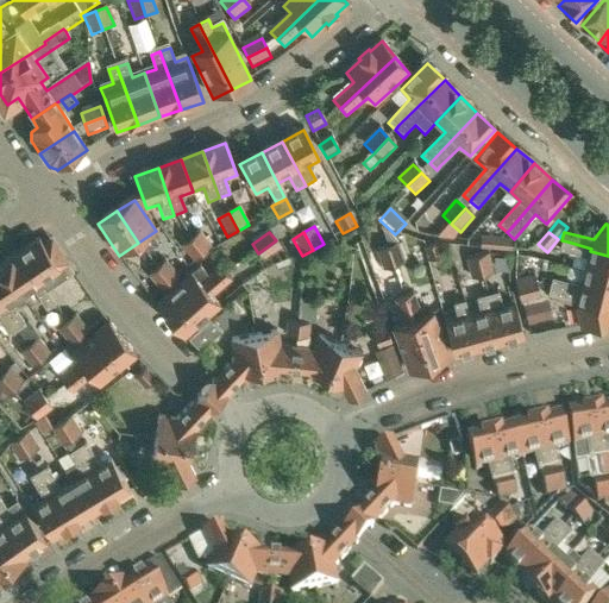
[(200,234),(190,242),(202,258),(212,251),(200,234)]
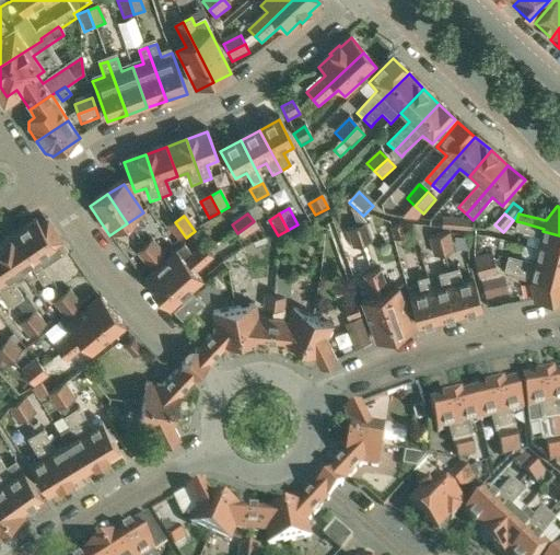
[(441,230),(456,232),(457,221),(442,220),(441,230)]
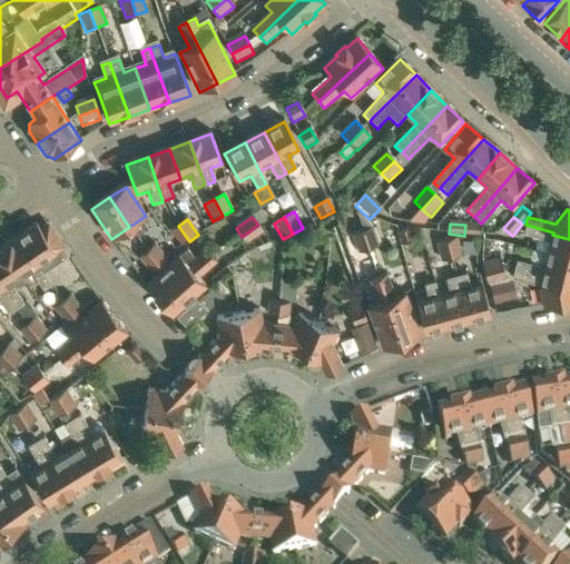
[(19,237),(38,266),(43,275),(61,263),(69,258),(64,249),(49,226),(41,231),(37,225),(19,237)]
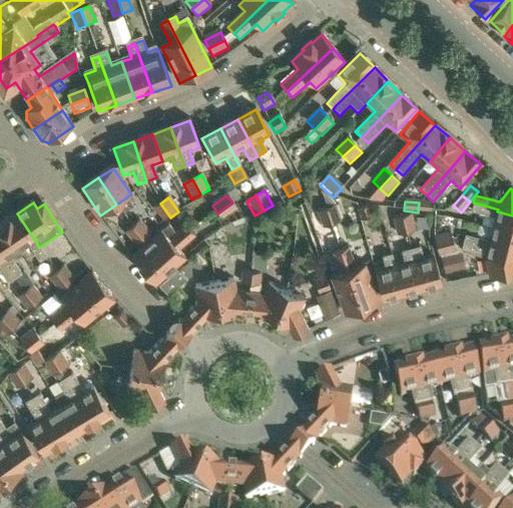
[(237,210),(232,202),(217,213),(222,220),(237,210)]
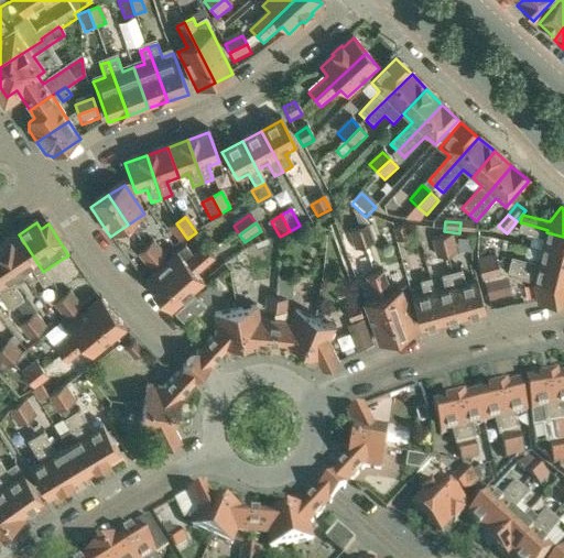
[(476,223),(461,222),(459,233),(476,234),(476,223)]
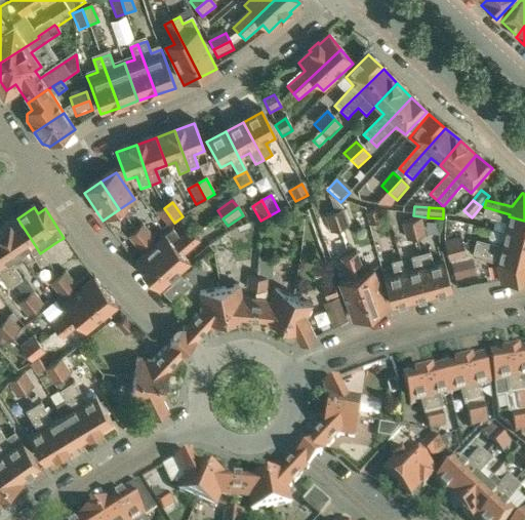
[(507,223),(503,236),(524,240),(524,221),(509,216),(510,214),(489,208),(484,207),(482,216),(507,223)]
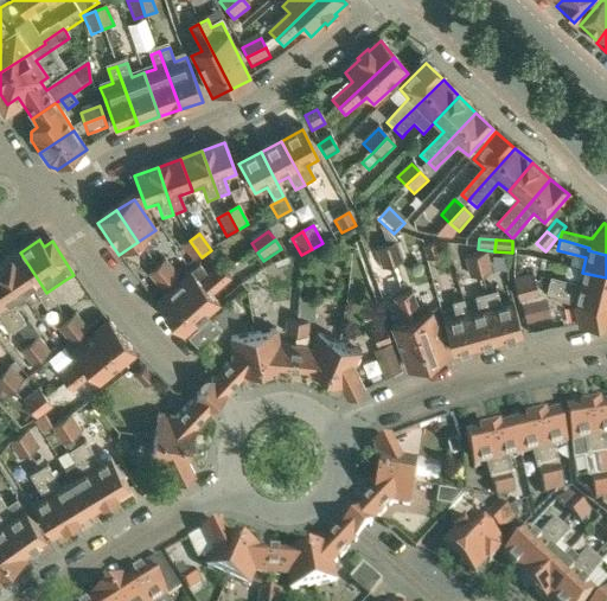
[(202,257),(190,241),(180,248),(193,264),(202,257)]
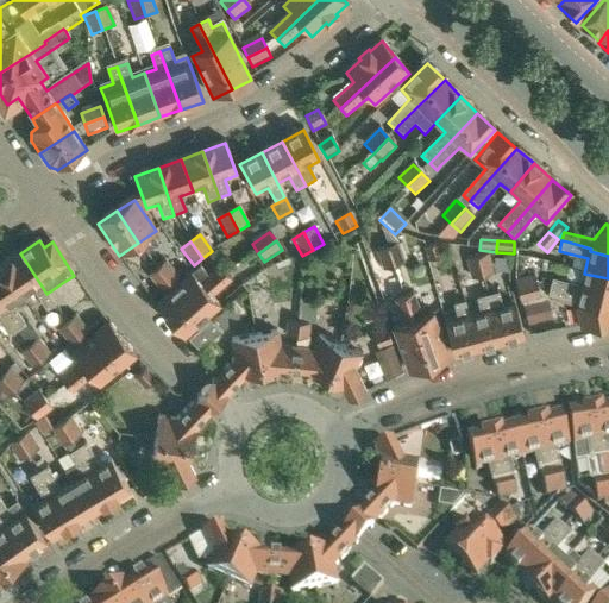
[(424,250),(427,263),(444,258),(439,245),(424,250)]
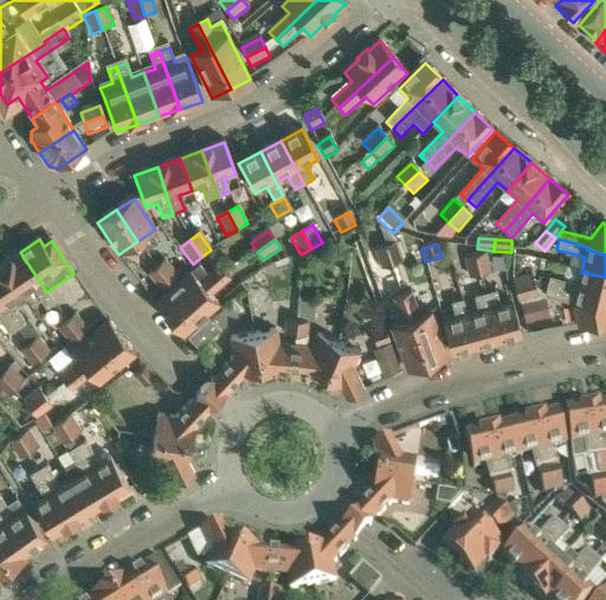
[(386,250),(392,268),(403,264),(397,245),(386,250)]
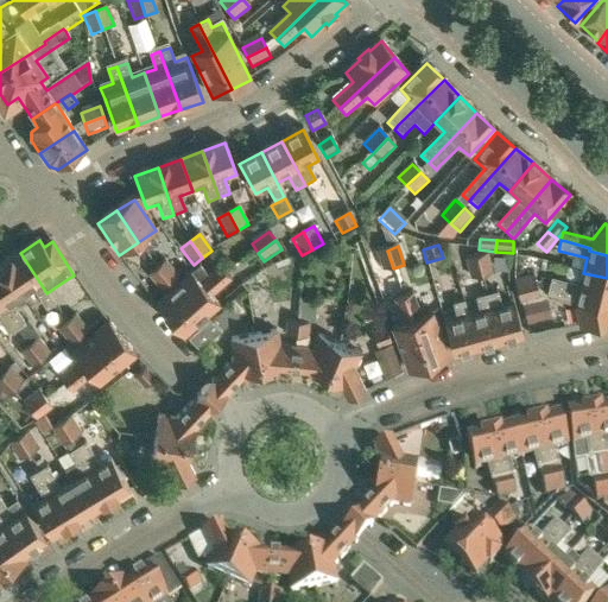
[(382,272),(393,268),(387,251),(375,254),(382,272)]
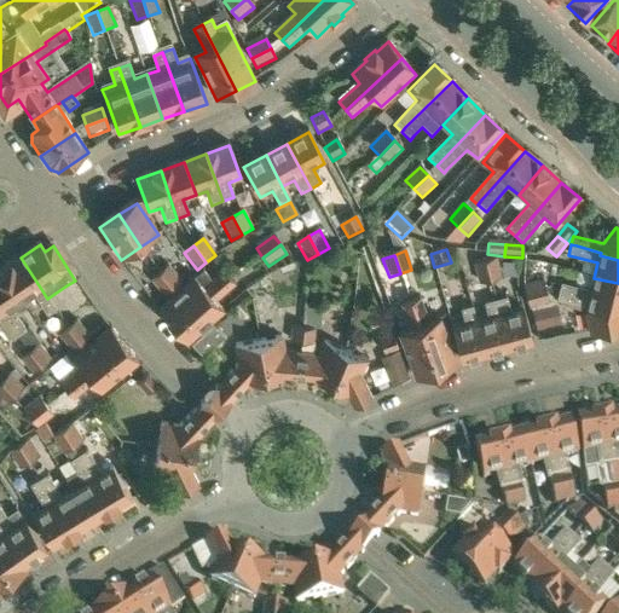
[(56,311),(47,299),(41,289),(21,258),(0,271),(22,302),(33,295),(46,316),(56,311)]
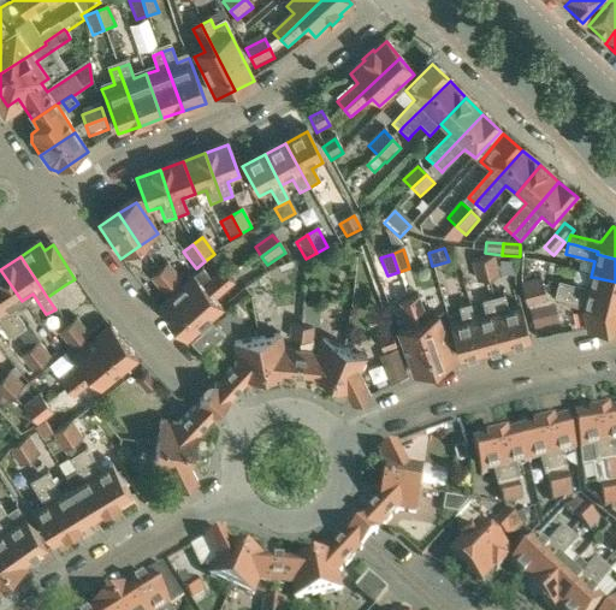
[(495,260),(484,262),(489,283),(499,279),(495,260)]
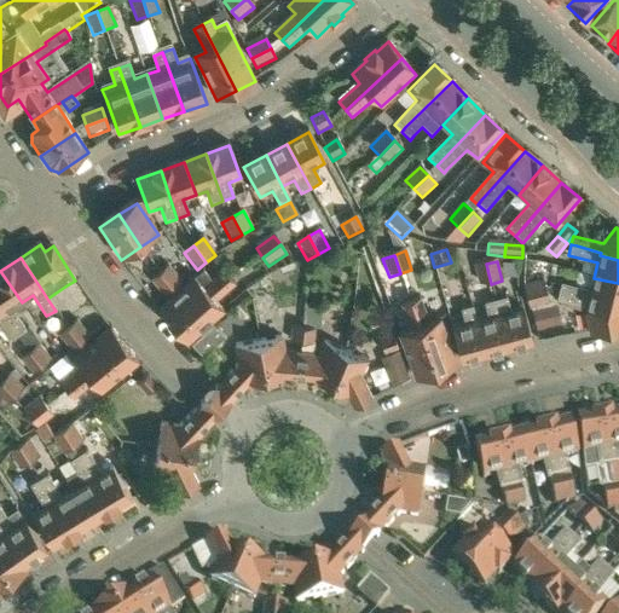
[(479,287),(491,284),(486,264),(474,266),(479,287)]
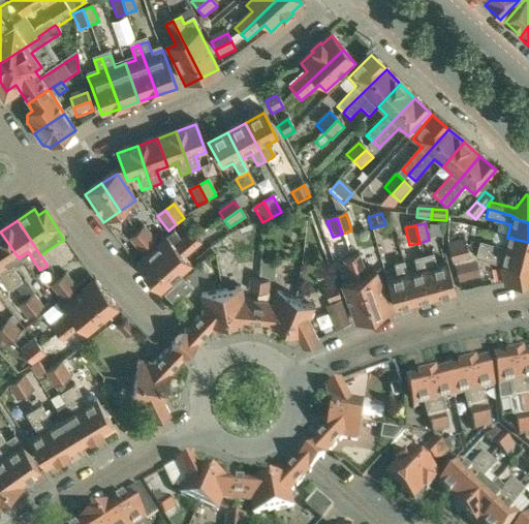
[(144,229),(136,236),(148,248),(155,242),(144,229)]
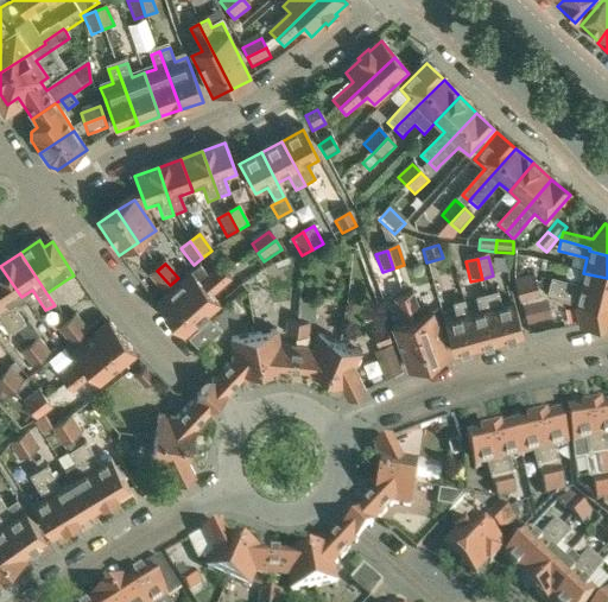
[(0,266),(0,265),(0,305),(17,330),(25,325),(11,304),(21,297),(0,266)]
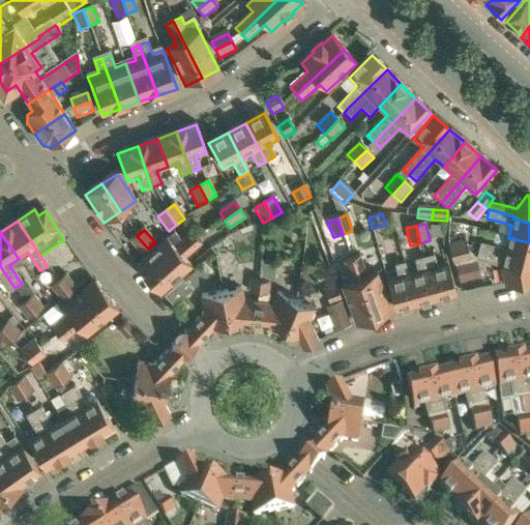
[(137,266),(148,280),(196,238),(189,232),(181,240),(174,233),(137,266)]
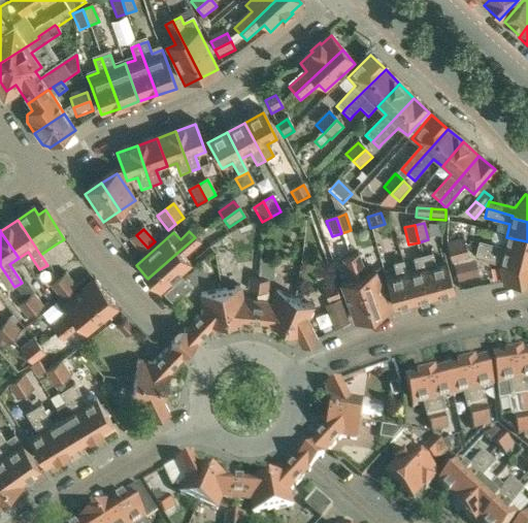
[(147,248),(136,235),(129,241),(140,254),(147,248)]
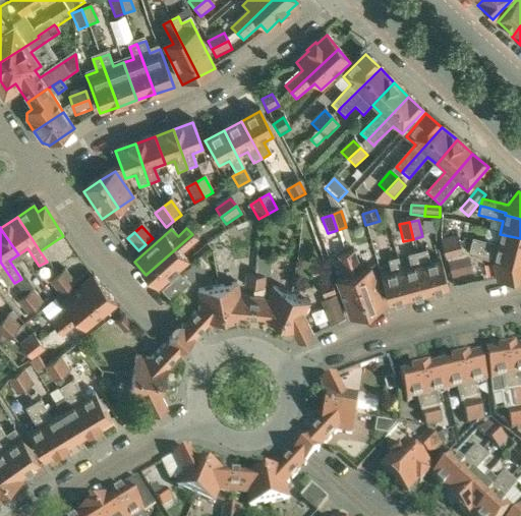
[(146,275),(158,289),(188,262),(182,254),(197,240),(192,234),(146,275)]
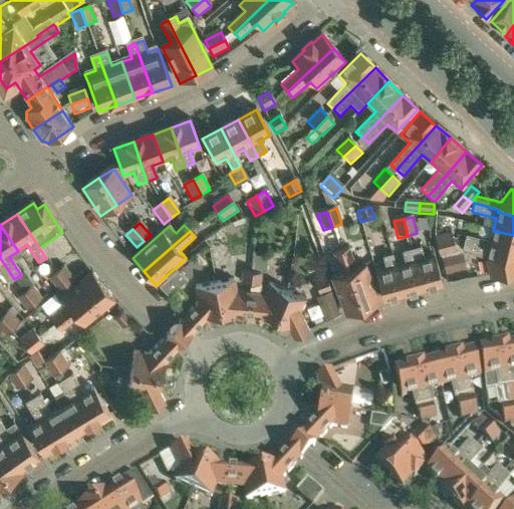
[(464,245),(468,246),(488,251),(489,249),(513,255),(513,235),(493,231),(490,243),(466,237),(464,245)]
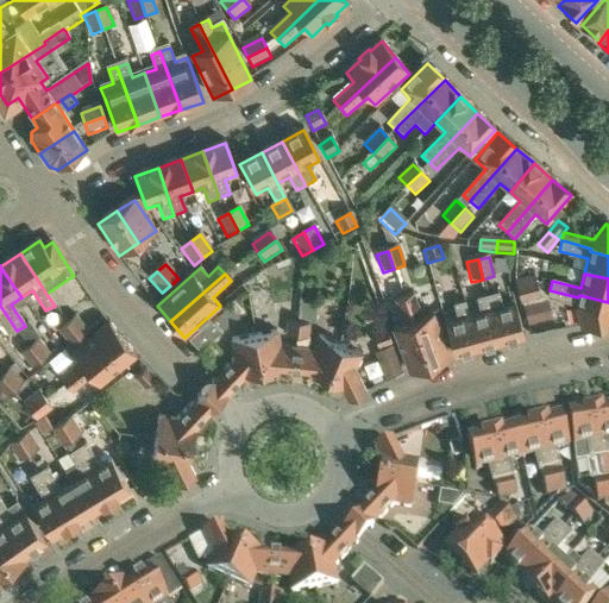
[(518,295),(538,290),(535,280),(515,284),(518,295)]
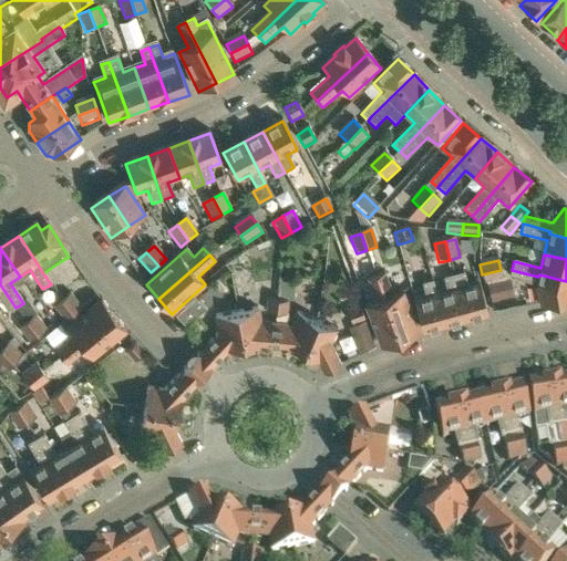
[(501,270),(482,274),(484,283),(486,283),(492,309),(507,304),(502,280),(503,280),(501,270)]
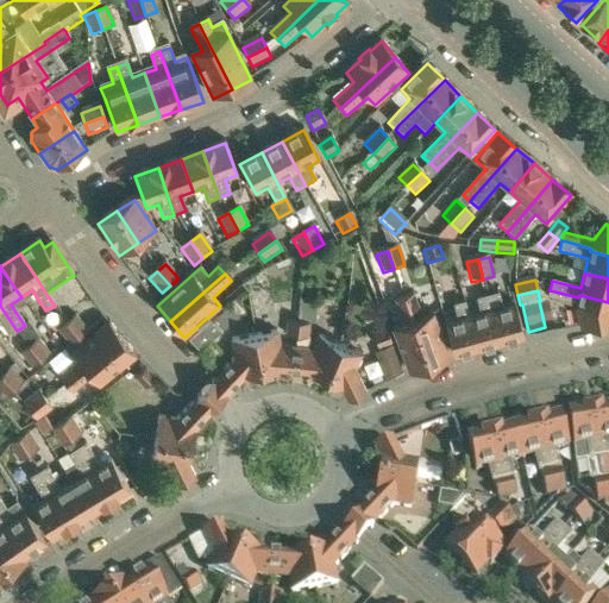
[(547,300),(552,301),(576,307),(579,327),(608,322),(608,302),(579,295),(578,297),(554,291),(550,290),(547,300)]
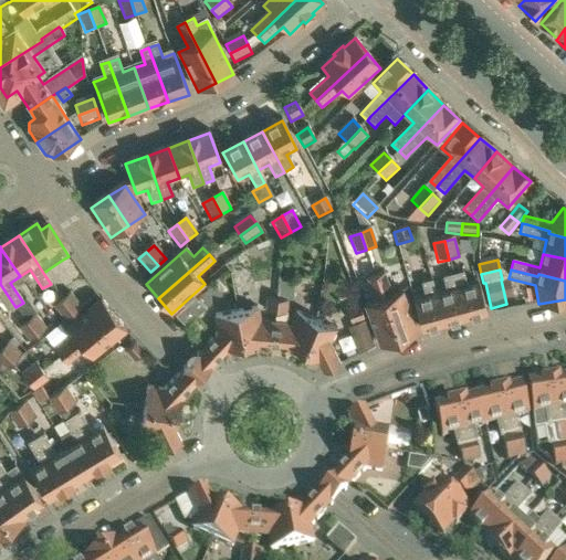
[(385,274),(376,277),(399,340),(417,334),(402,293),(392,296),(385,274)]
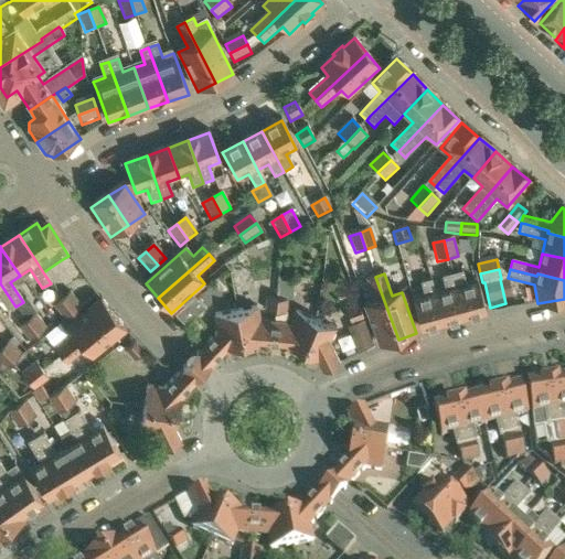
[(452,276),(456,290),(464,320),(486,315),(478,285),(467,287),(464,273),(452,276)]
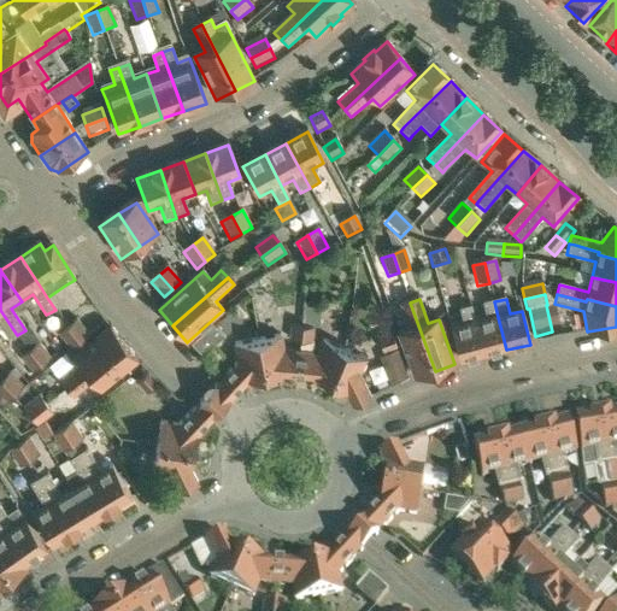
[(498,317),(494,301),(470,307),(483,356),(506,350),(498,317)]
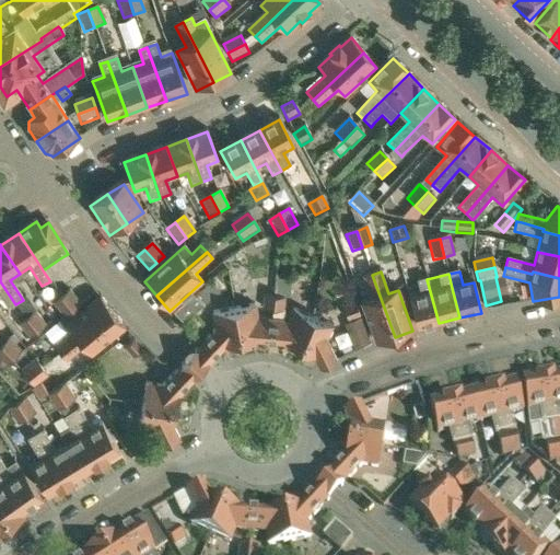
[(376,344),(395,337),(372,275),(363,278),(372,300),(361,303),(376,344)]
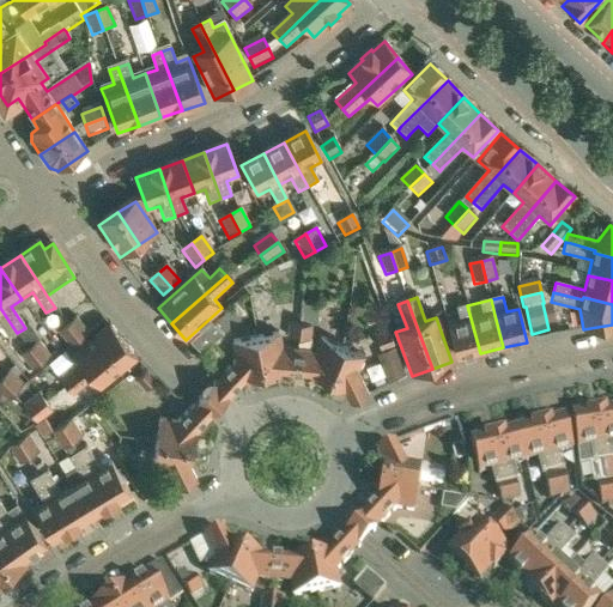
[(301,327),(299,341),(311,343),(313,328),(317,329),(320,304),(301,302),(298,327),(301,327)]
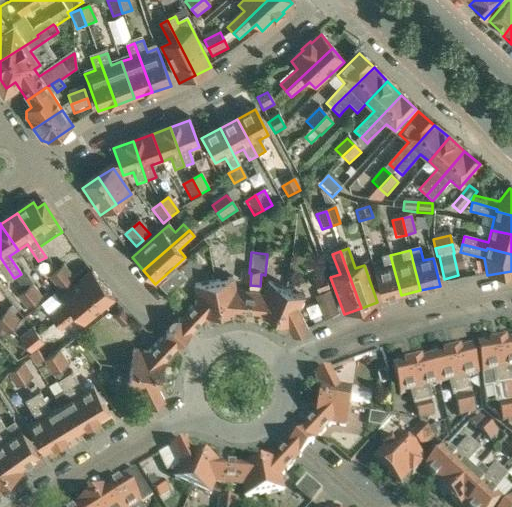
[(381,300),(401,295),(390,255),(382,257),(385,270),(374,273),(381,300)]
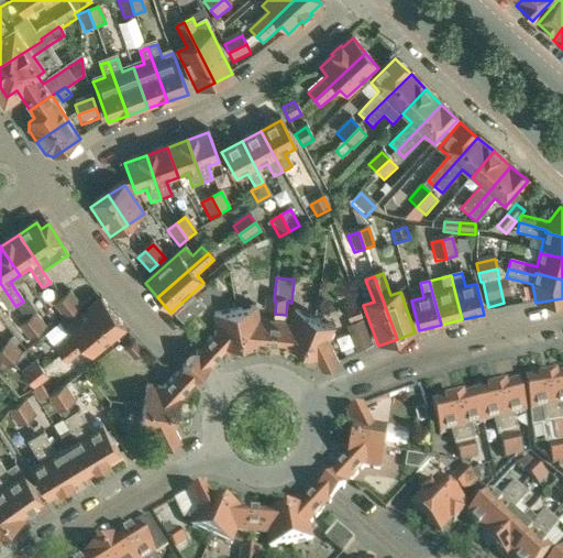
[(0,298),(9,312),(15,306),(0,283),(0,298)]
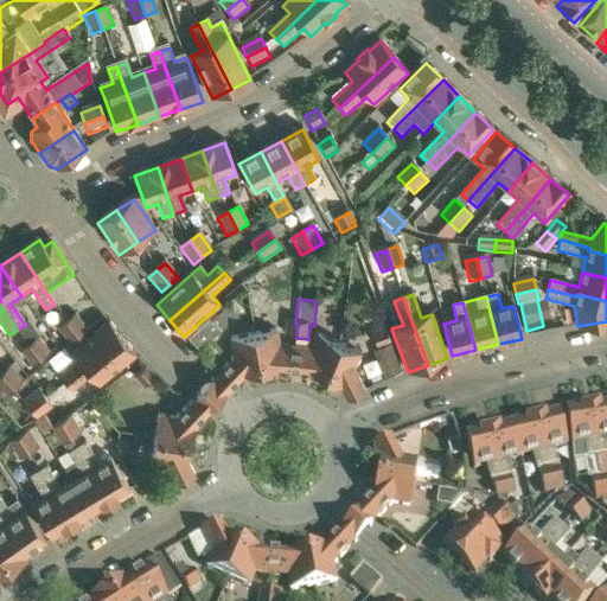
[(238,319),(227,307),(227,308),(212,320),(224,332),(238,319)]
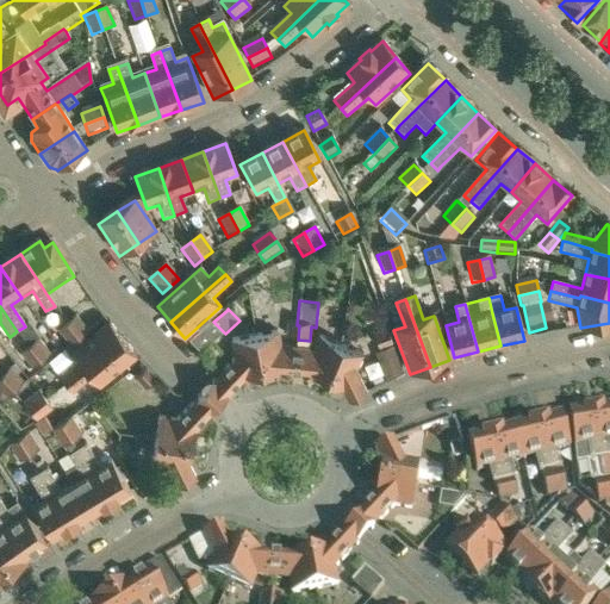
[(75,318),(66,325),(79,342),(88,335),(75,318)]
